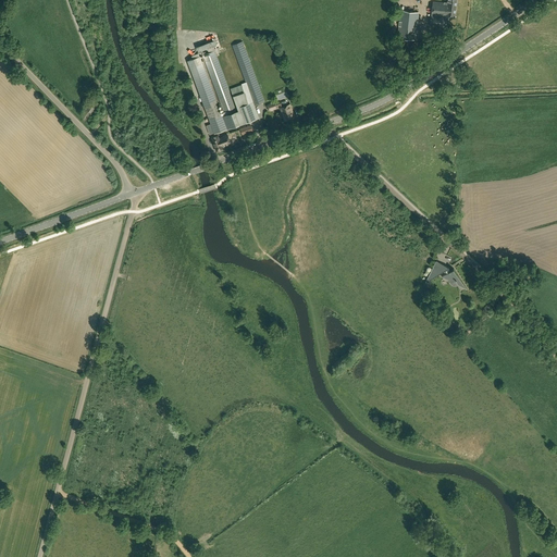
[(455,16),(456,0),(447,0),(447,3),(433,1),(431,26),(446,27),(447,16),(455,16)]
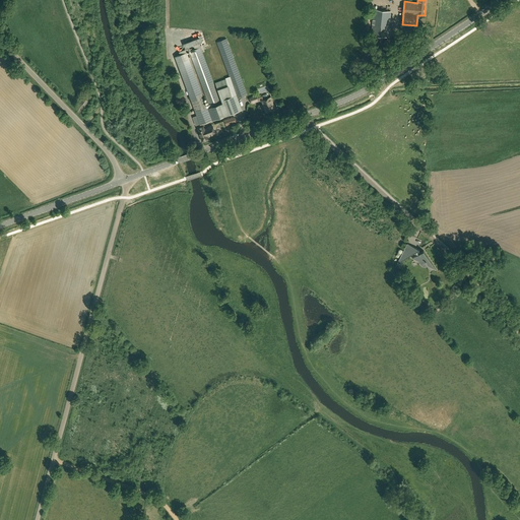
[(388,37),(391,11),(375,9),(372,36),(388,37)]
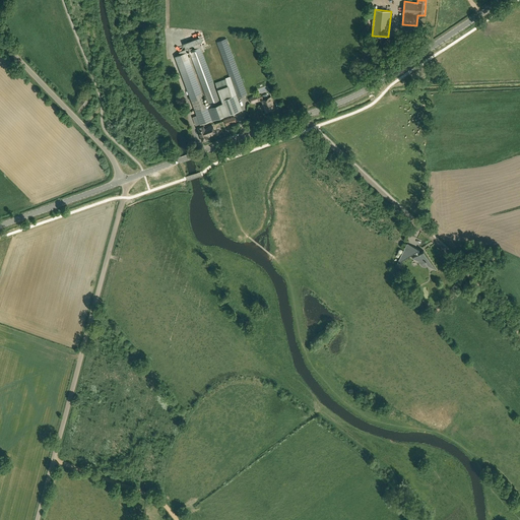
[(202,36),(186,43),(187,48),(204,41),(202,36)]
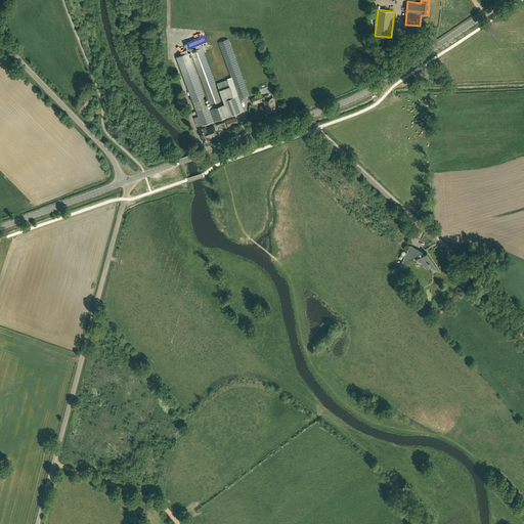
[(232,93),(229,87),(227,79),(217,83),(224,100),(221,101),(203,50),(192,54),(212,108),(209,110),(188,53),(177,57),(202,126),(238,112),(244,111),(239,99),(249,95),(228,39),(219,42),(236,92),(232,93)]
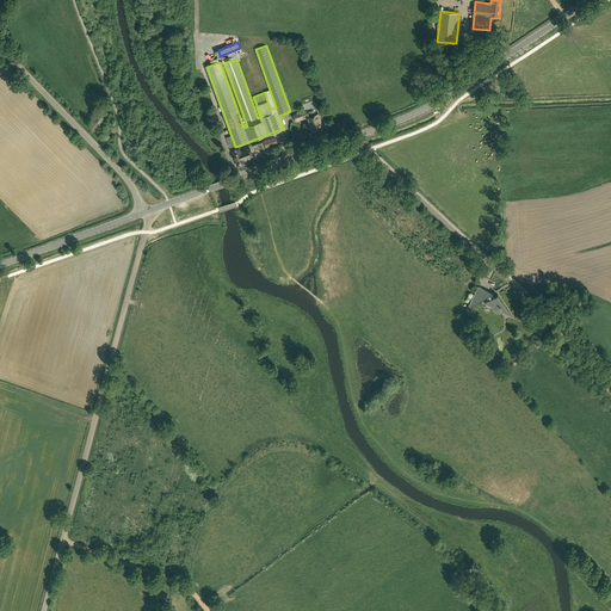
[(321,122),(320,119),(321,119),(319,113),(307,118),(313,133),(323,129),(321,122)]
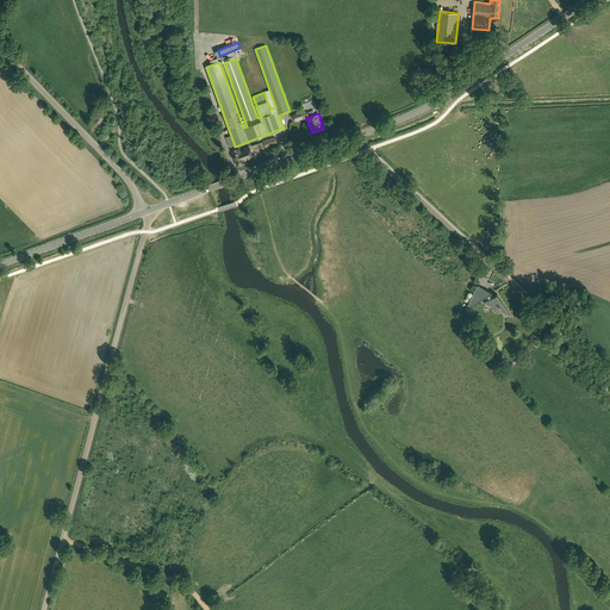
[(253,157),(249,148),(244,149),(240,151),(238,148),(232,150),(237,166),(244,163),(243,161),(253,157)]
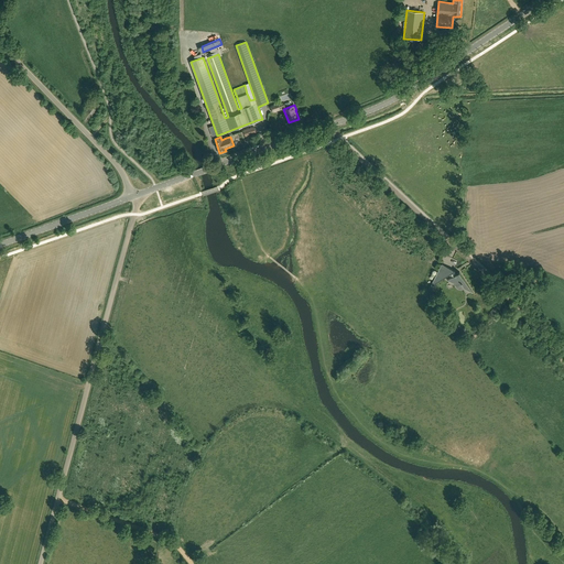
[(456,274),(454,271),(455,271),(442,264),(431,286),(449,274),(451,278),(447,280),(456,284),(456,285),(456,288),(458,289),(459,289),(461,290),(463,289),(464,289),(468,285),(459,272),(456,274)]
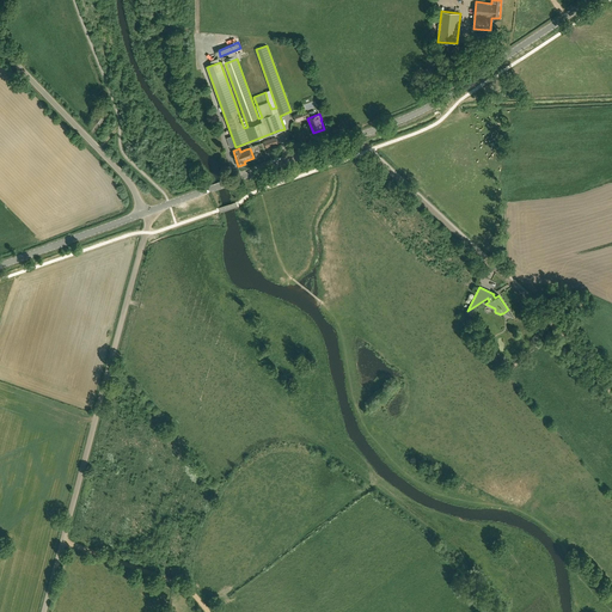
All buildings are outlined.
